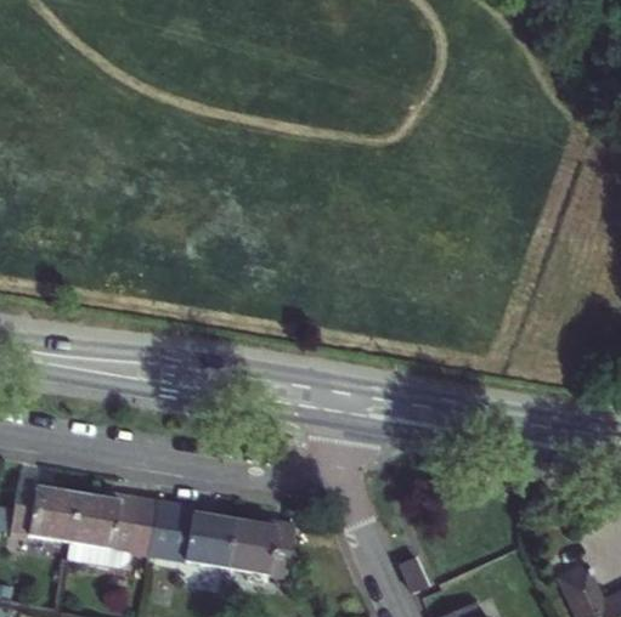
[(72,541),(79,492),(48,487),(49,482),(20,477),(16,504),(11,528),(11,531),(72,541)]
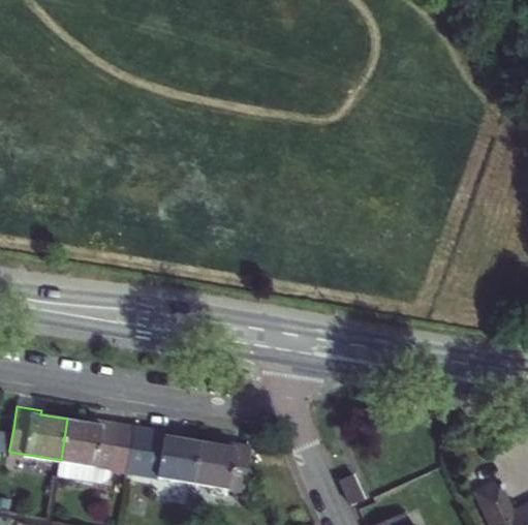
[(61,460),(95,465),(103,421),(94,419),(93,424),(67,419),(61,460)]
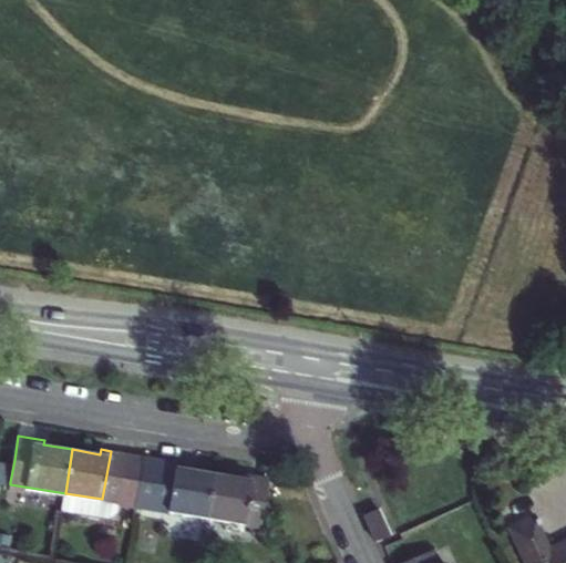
[(144,456),(111,451),(102,499),(119,502),(136,504),(144,456)]
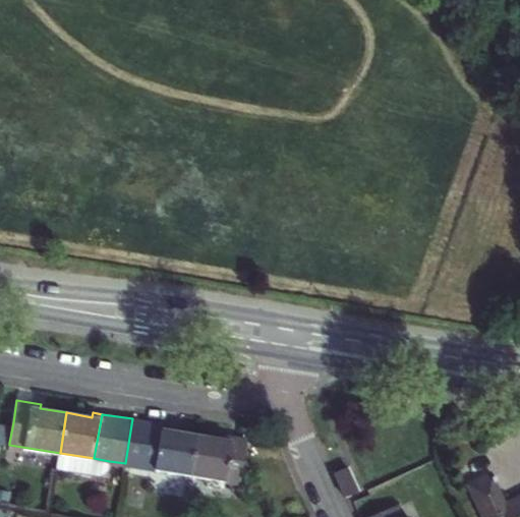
[(132,418),(125,463),(190,474),(196,434),(171,429),(171,425),(132,418)]
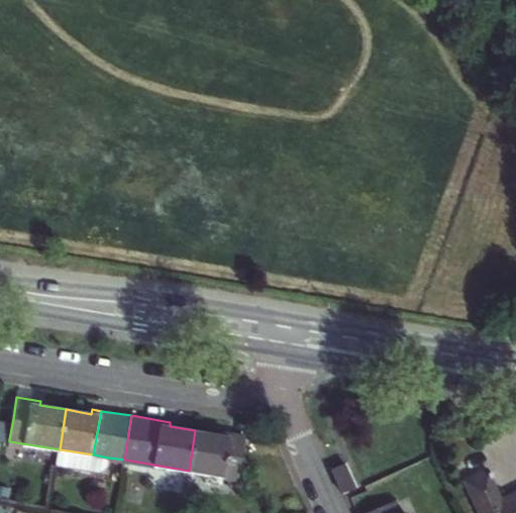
[(0,437),(9,439),(13,419),(0,416),(0,437)]
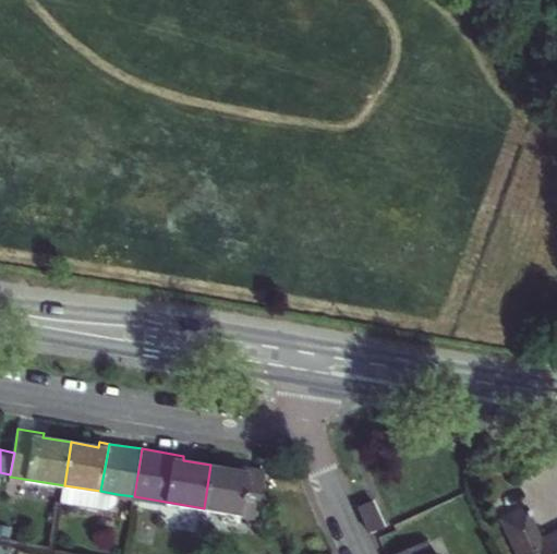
[(241,514),(249,467),(240,465),(239,469),(210,465),(204,508),(241,514)]
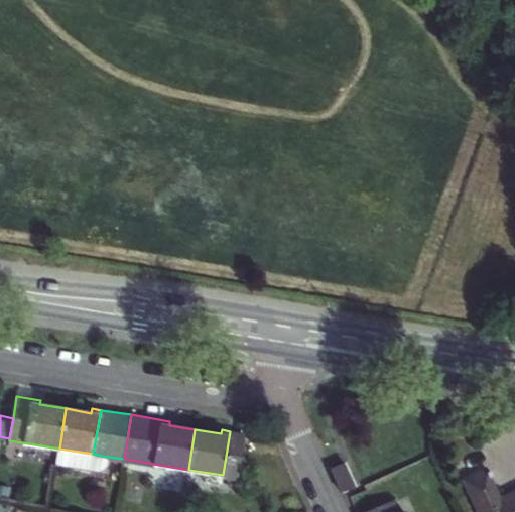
[(245,433),(230,431),(223,475),(238,478),(245,433)]
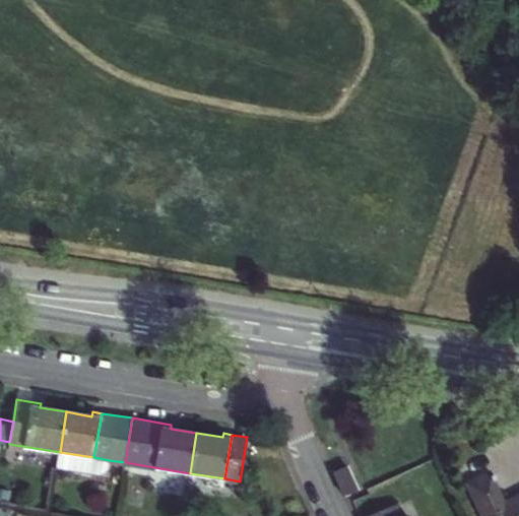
[(108,467),(109,460),(93,457),(60,452),(57,466),(102,473),(108,467)]
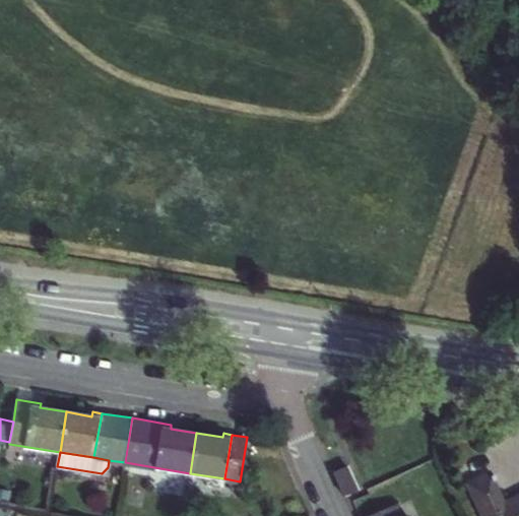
[(359,486),(348,463),(334,470),(344,492),(359,486)]
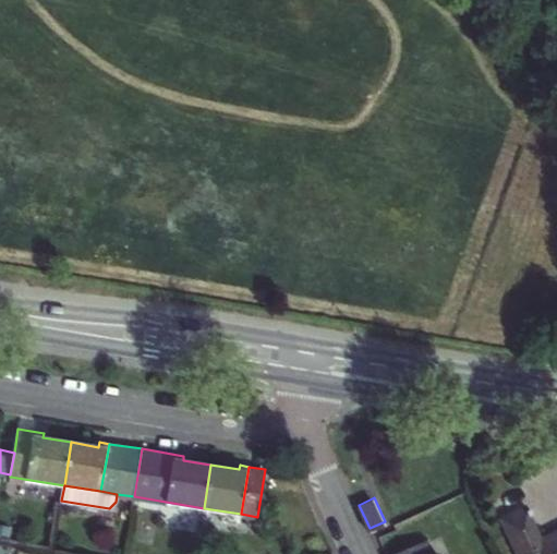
[(556,530),(541,538),(527,506),(501,518),(518,553),(556,553),(556,530)]
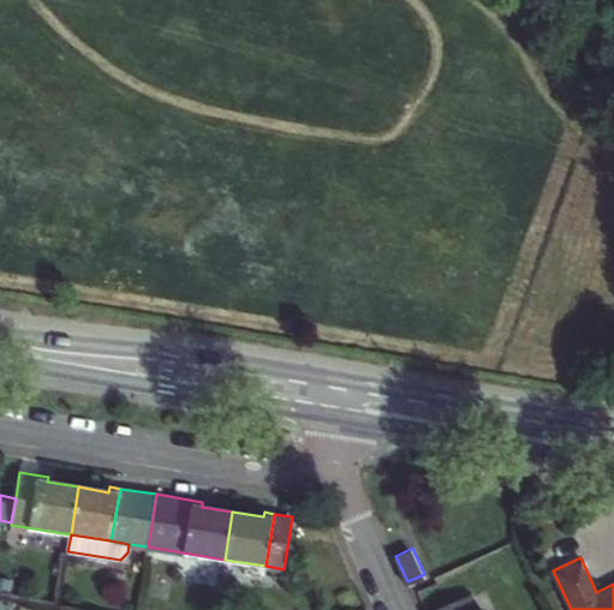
[(12,575),(0,573),(0,586),(10,588),(12,575)]
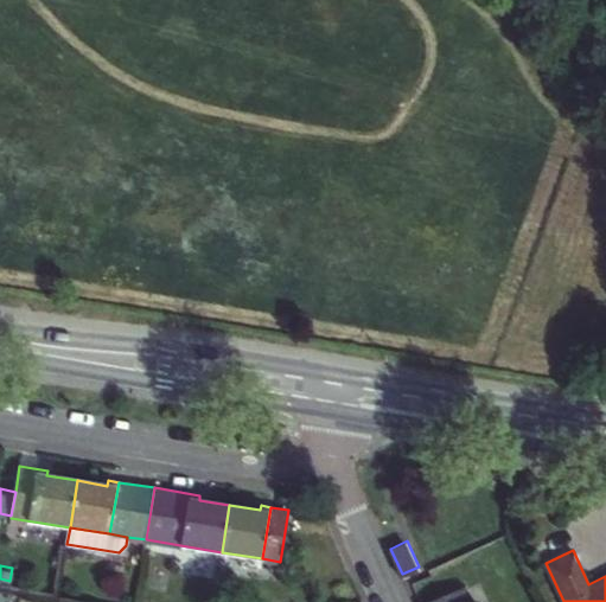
[(471,601),(465,587),(427,601),(471,601)]
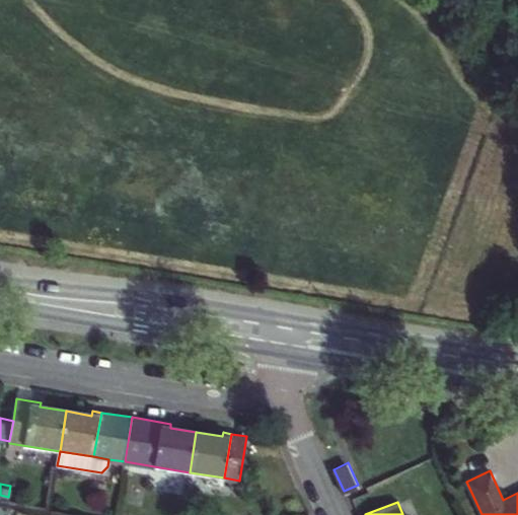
All buildings are outlined.
